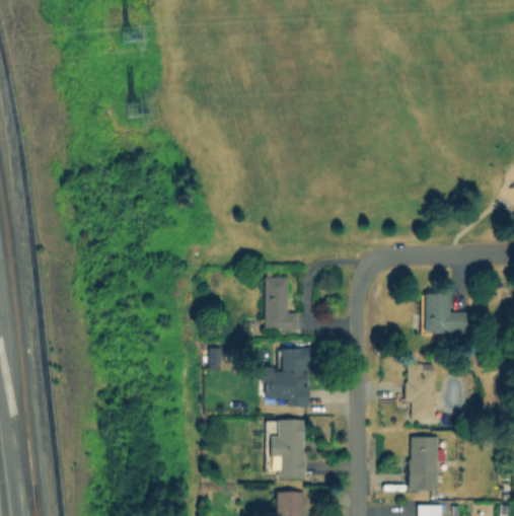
[(265,332),(299,332),(299,312),(288,312),(288,278),(265,278),(265,332)]
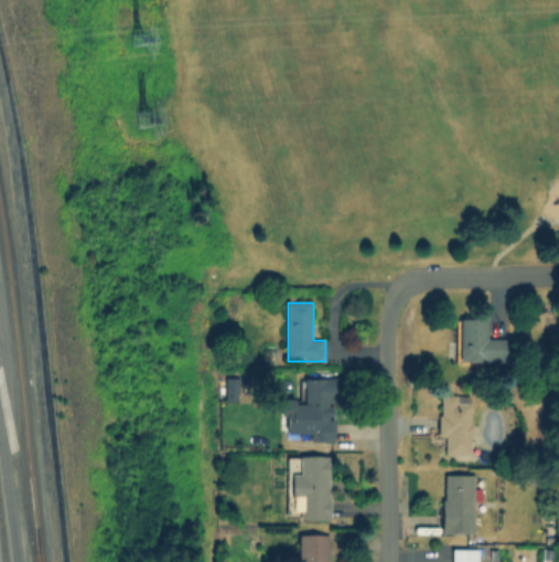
[(460,320),(461,364),(506,363),(506,339),(491,339),(491,320),(460,320)]
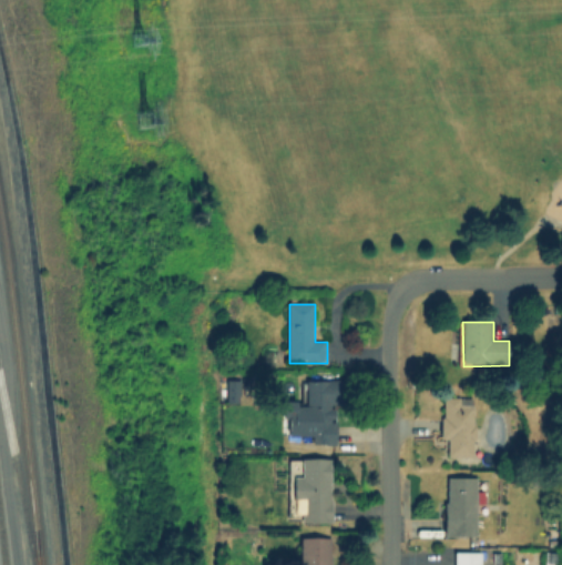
[(339,381),(307,381),(307,403),(285,403),(285,436),(314,436),(314,446),(339,446),(339,381)]
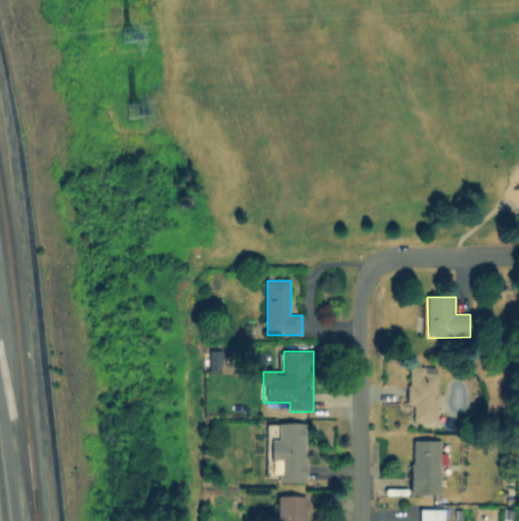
[(213,374),(224,374),(224,353),(213,353),(213,374)]
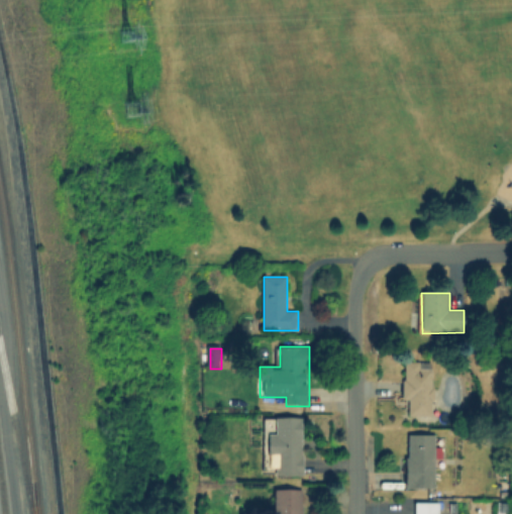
[(404,363),(404,418),(435,418),(435,363),(404,363)]
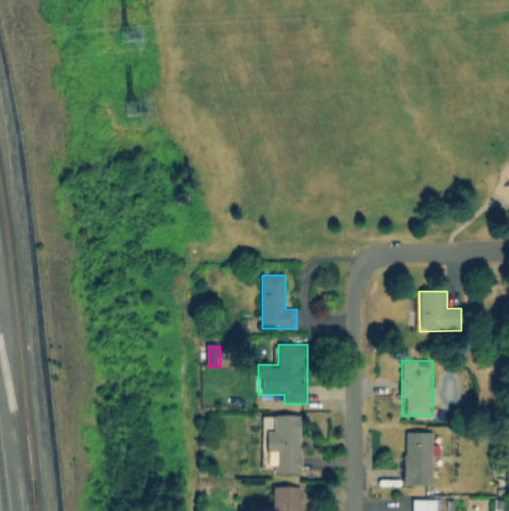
[(302,474),(302,416),(268,416),(268,456),(275,456),(275,474),(302,474)]
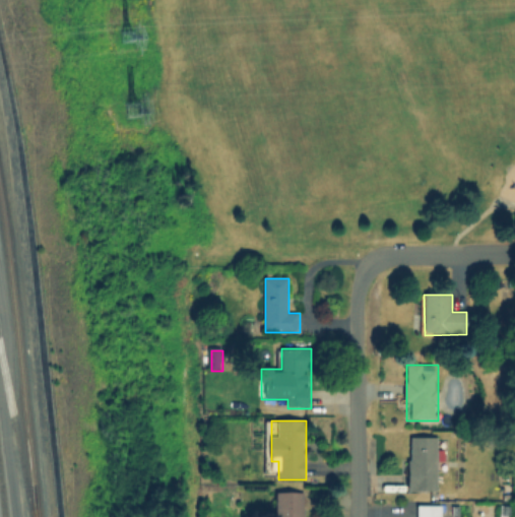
[(439,438),(409,438),(409,493),(439,493),(439,438)]
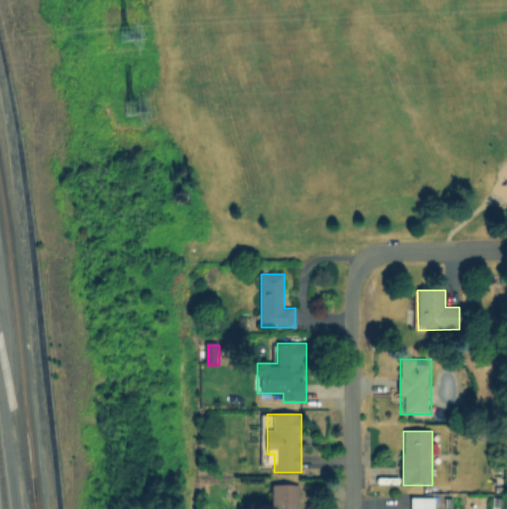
[(302,508),(302,486),(274,486),(274,508),(302,508)]
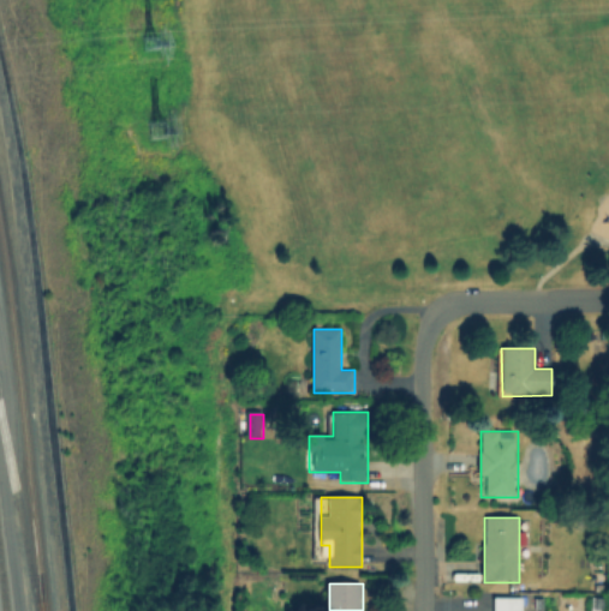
[(523,610),(524,599),(494,598),(494,610),(523,610)]
